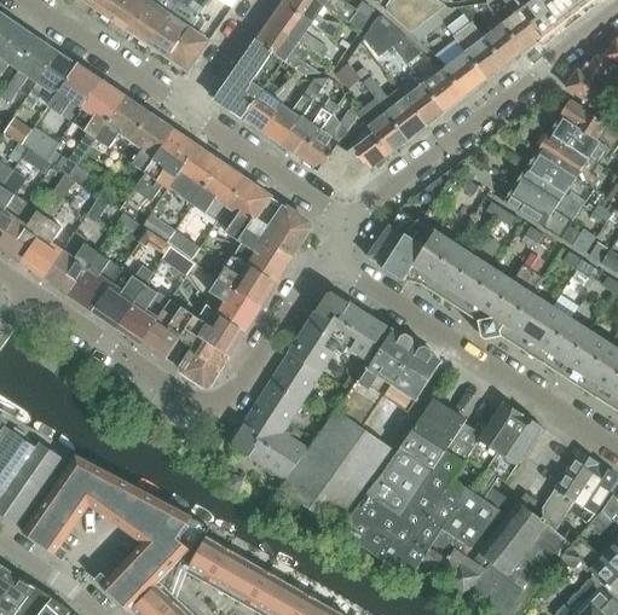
[(94,0),(92,5),(110,18),(122,0),(94,0)]
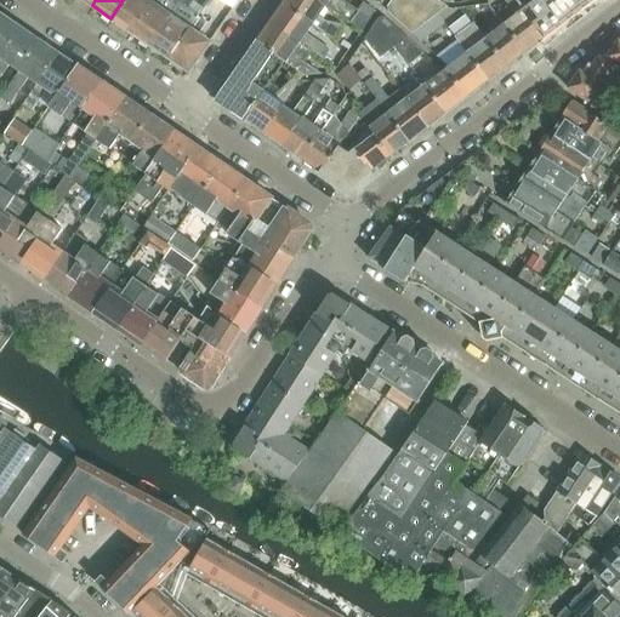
[(123,0),(111,18),(130,30),(151,0),(123,0)]
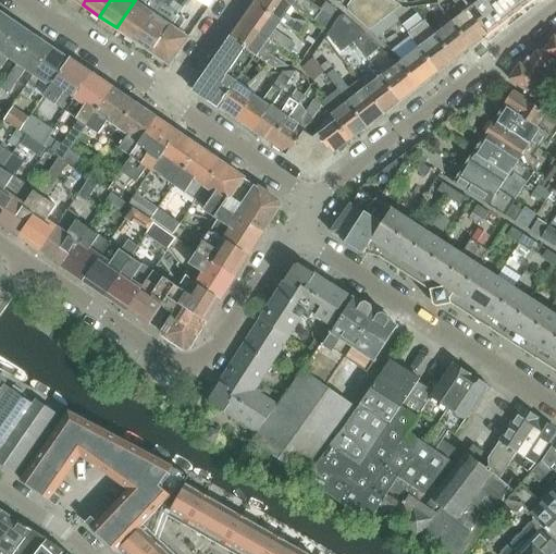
[(135,0),(116,27),(133,39),(152,11),(144,5),(147,0),(135,0)]
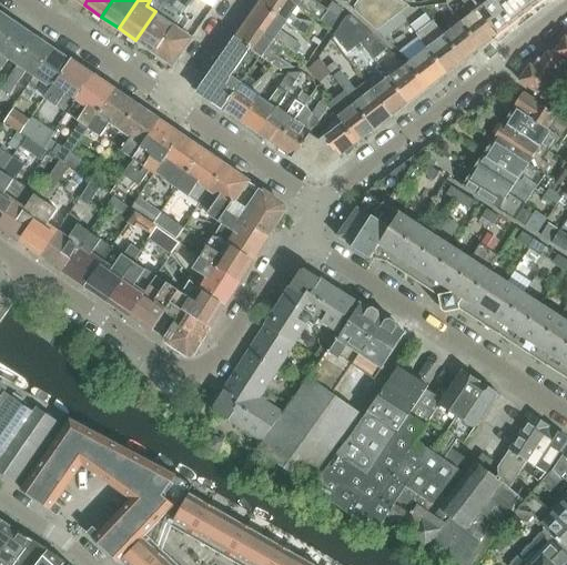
[(163,0),(155,11),(135,40),(153,51),(172,23),(173,22),(164,17),(175,0),(163,0)]
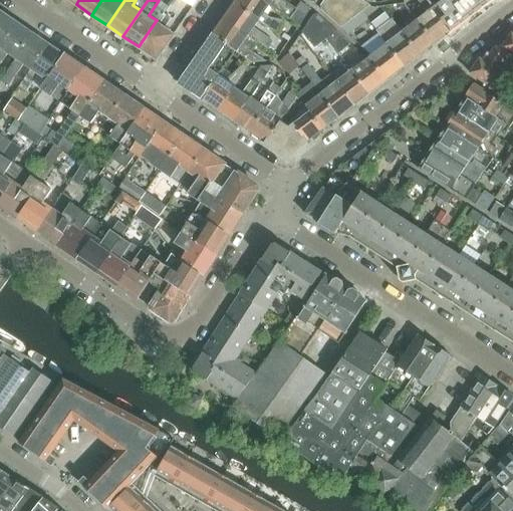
[(235,0),(234,1),(258,18),(277,31),(281,18),(269,15),(263,10),(269,2),(266,0),(235,0)]
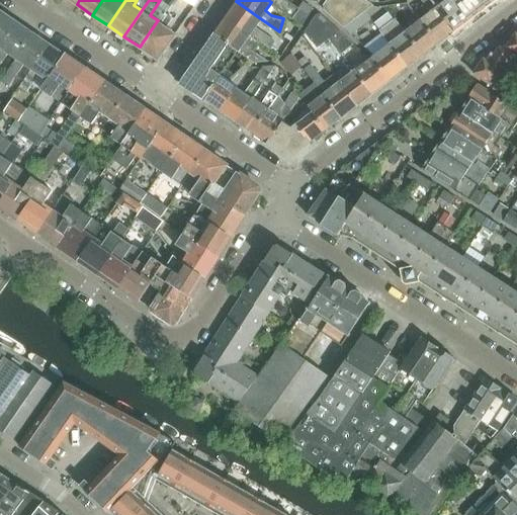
[(268,0),(271,2),(300,23),(308,13),(287,0),(268,0)]
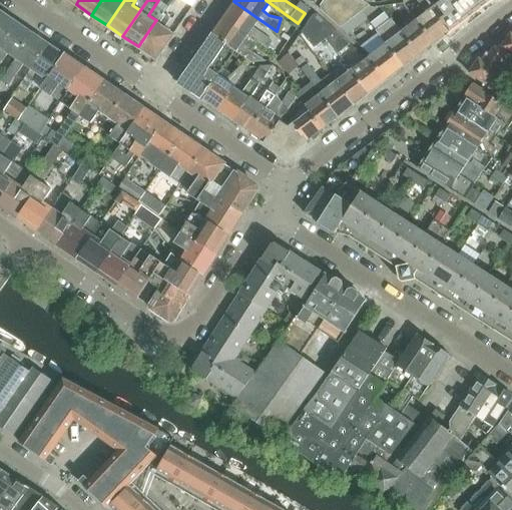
[(341,24),(362,9),(369,4),(364,0),(321,0),(319,3),(320,8),(339,25),(341,24)]
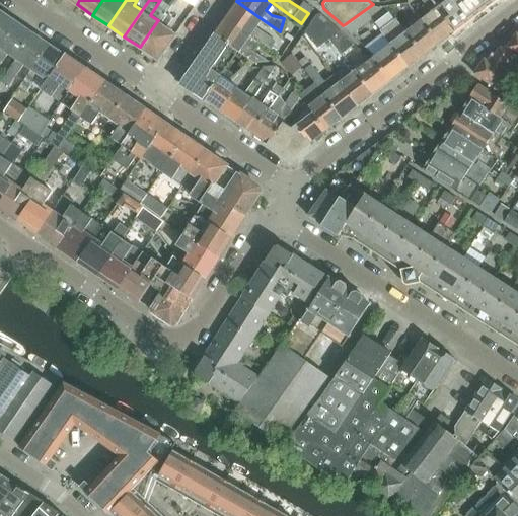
[(420,17),(439,41),(454,28),(431,0),(422,0),(430,9),(421,16),(420,17)]
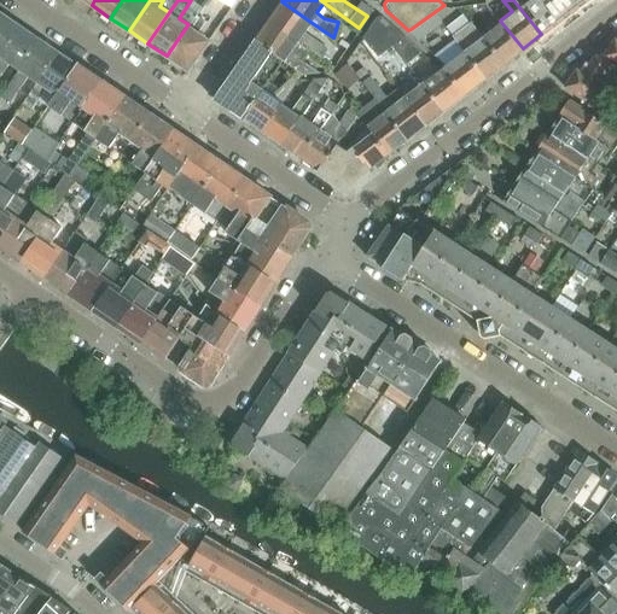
[(514,0),(519,6),(541,34),(546,30),(585,0),(514,0)]
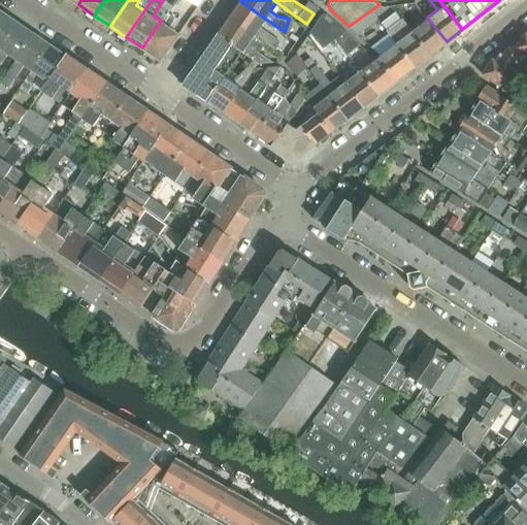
[(265,19),(240,1),(229,17),(254,34),(273,50),(280,40),(260,26),(265,19)]
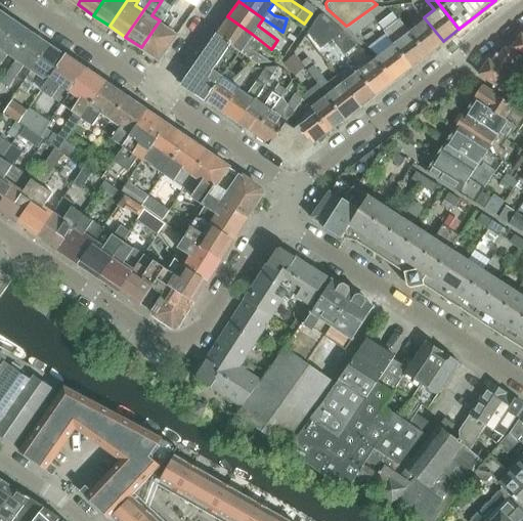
[(413,4),(407,9),(417,23),(408,29),(408,30),(427,53),(443,41),(424,17),(425,16),(413,4)]
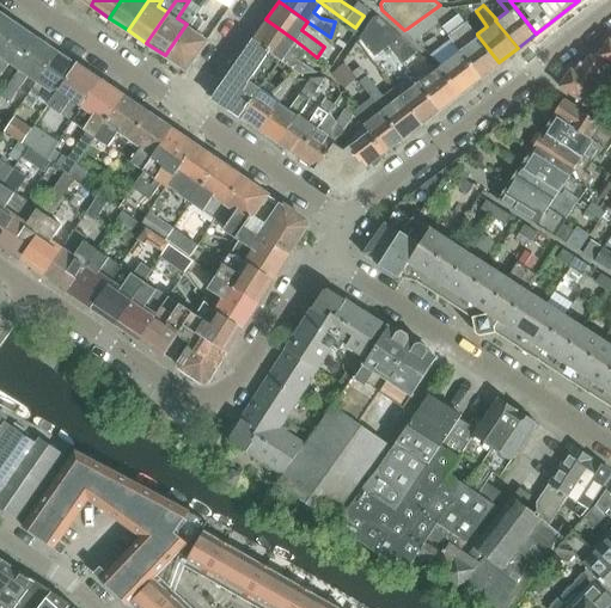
[(407,29),(414,38),(438,20),(432,11),(407,29)]
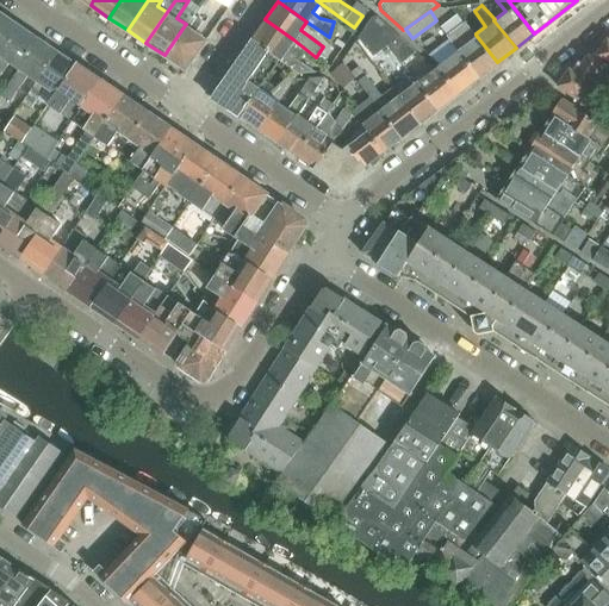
[(20,24),(2,12),(0,16),(0,54),(20,24)]
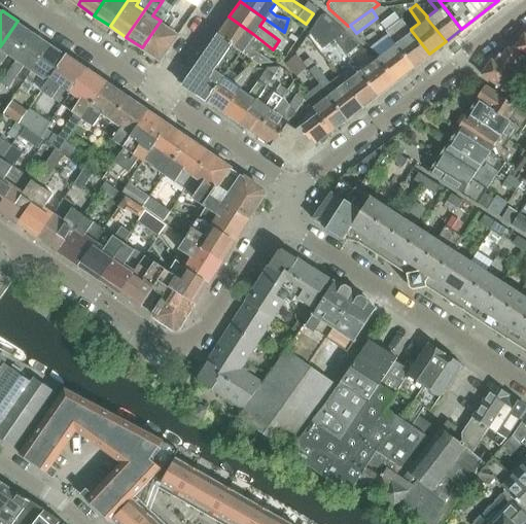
[(407,11),(400,16),(408,25),(414,21),(407,11)]
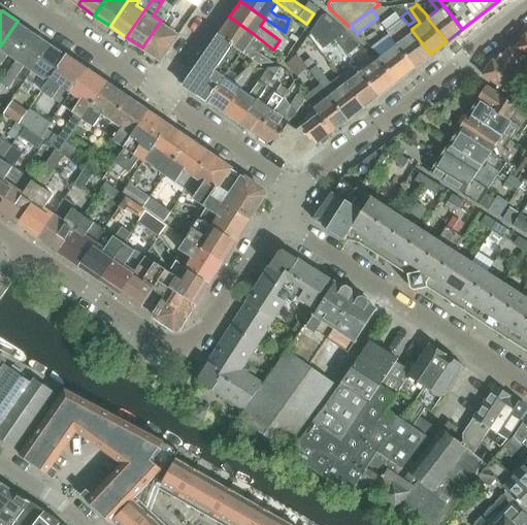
[(160,22),(142,47),(160,60),(177,33),(168,28),(174,19),(166,12),(161,21),(160,22)]
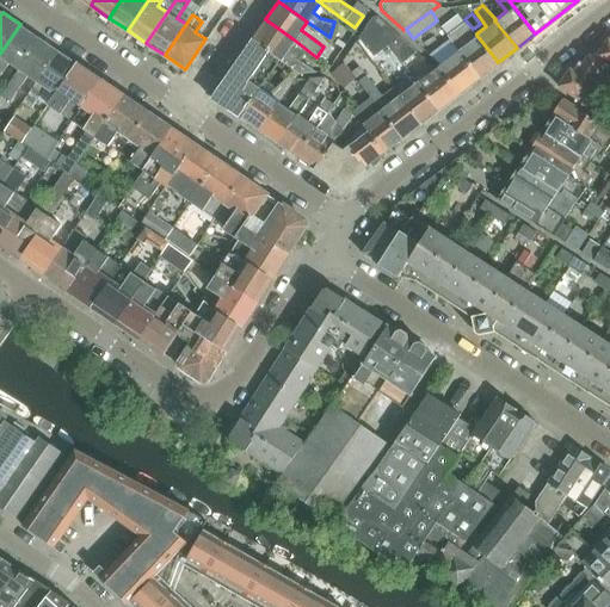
[(373,14),(359,35),(374,54),(388,43),(400,35),(379,14),(373,14)]
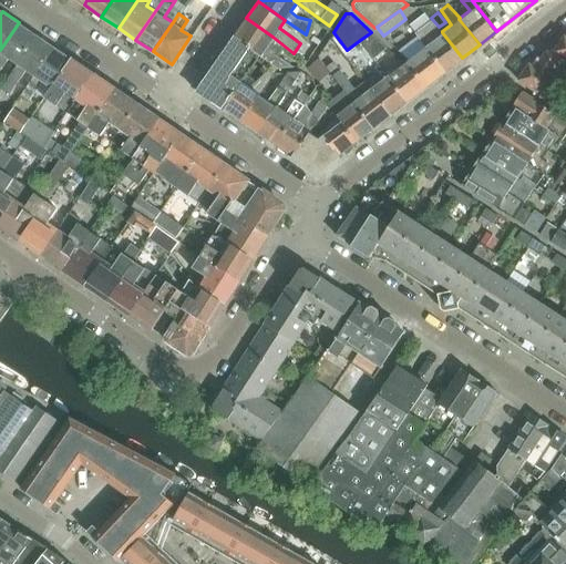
[(246,18),(234,36),(260,54),(259,54),(277,67),(283,59),(266,47),(273,37),(246,18)]
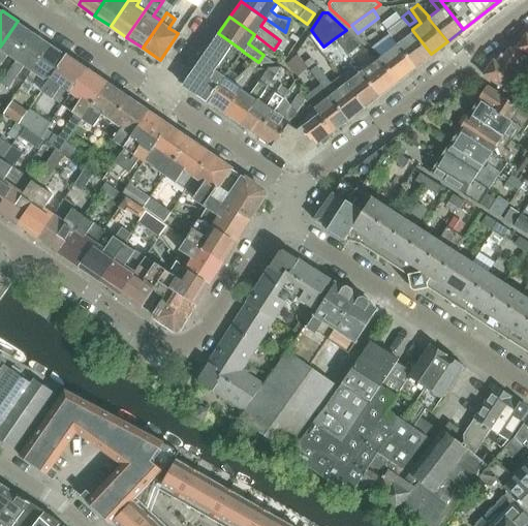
[(397,41),(415,66),(431,54),(412,30),(412,29),(409,25),(402,17),(386,28),(397,41)]
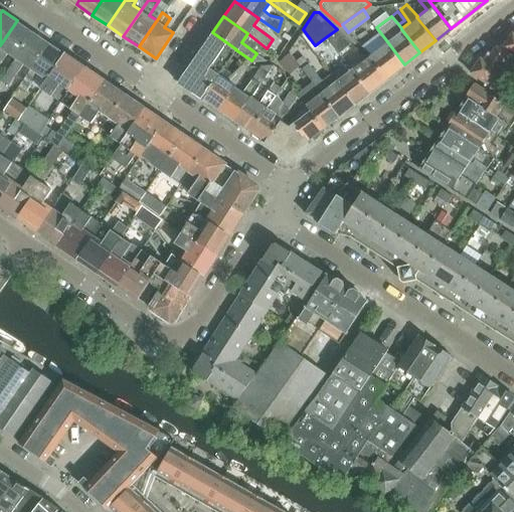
[(17,20),(0,45),(0,61),(7,51),(15,56),(32,31),(17,20)]
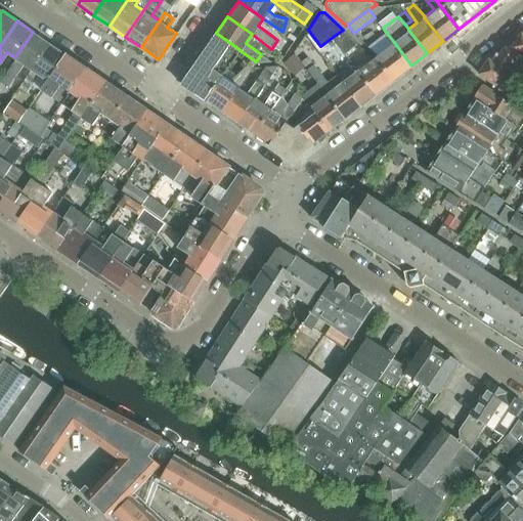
[(343,30),(333,37),(345,52),(358,43),(343,30)]
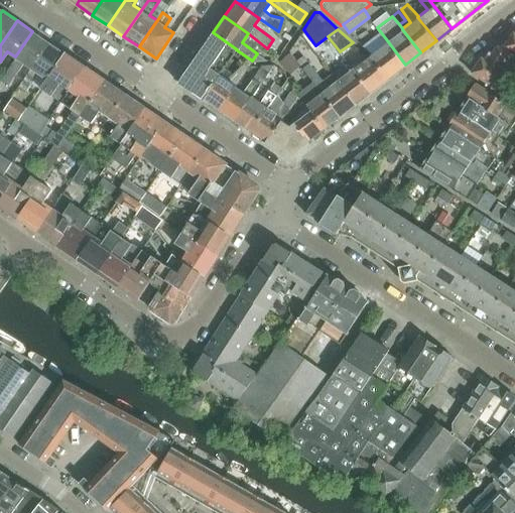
[(15,56),(1,78),(7,83),(22,62),(30,68),(47,41),(32,31),(15,56)]
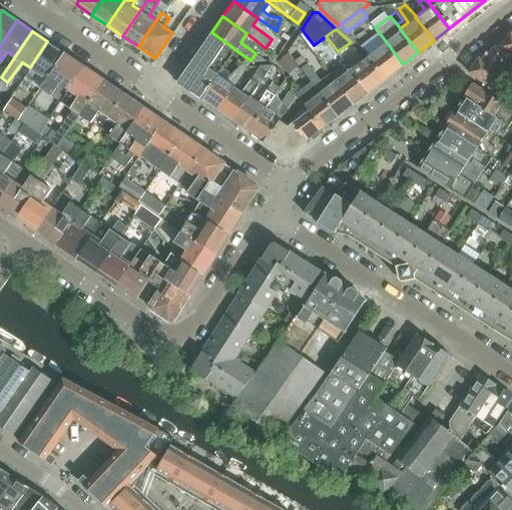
[(211,32),(177,81),(200,97),(217,73),(218,71),(209,64),(219,49),(229,56),(234,49),(235,49),(211,32)]
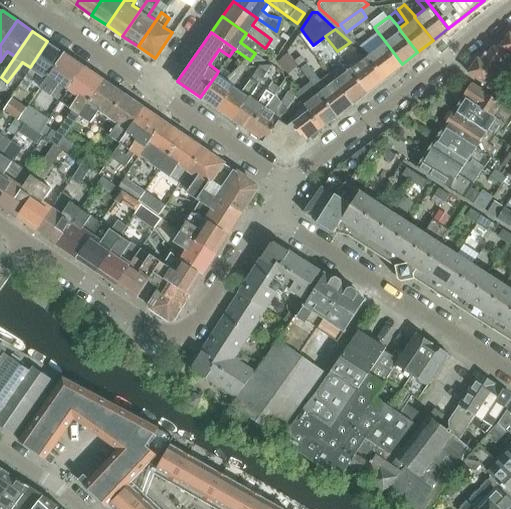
[(510,32),(507,33),(500,44),(498,44),(506,49),(505,51),(510,54),(510,32)]
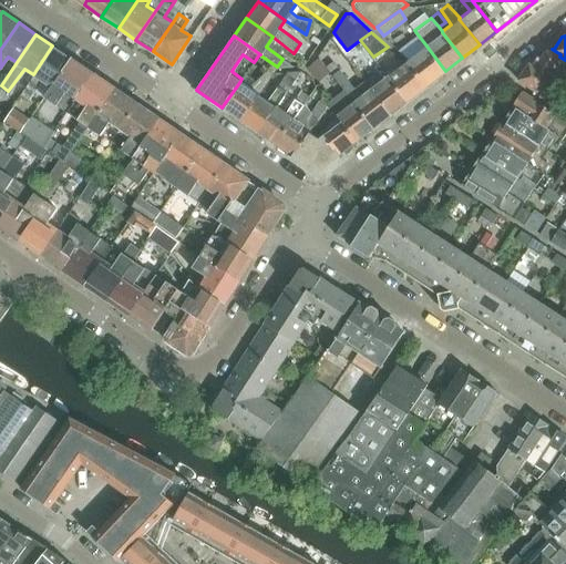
[(445,71),(425,44),(408,58),(428,84),(445,71)]
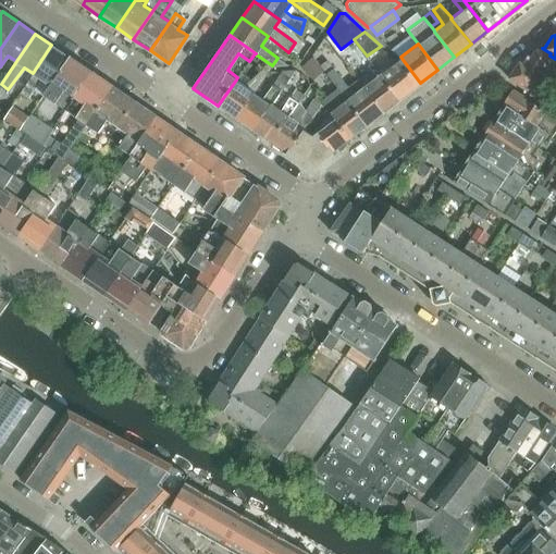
[(69,56),(51,45),(33,73),(26,83),(21,91),(28,97),(41,78),(49,84),(69,56)]
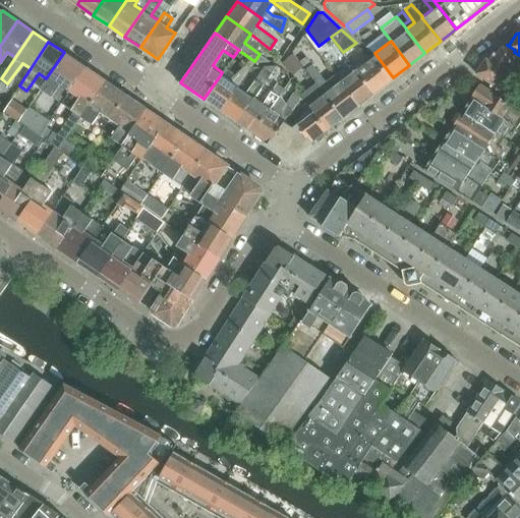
[(324,93),(343,116),(358,105),(340,80),(334,73),(325,80),(321,73),(324,71),(311,55),(308,57),(296,43),(291,50),(294,55),(299,63),(301,66),(324,93)]
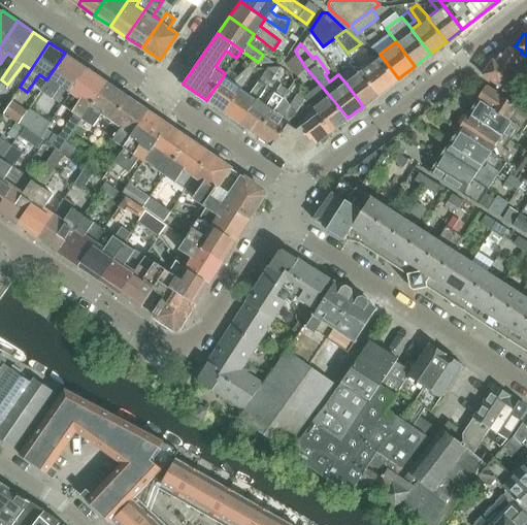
[(522,51),(514,45),(508,45),(503,54),(500,52),(495,60),(490,60),(482,72),(508,90),(526,62),(526,56),(521,53),(522,51)]
